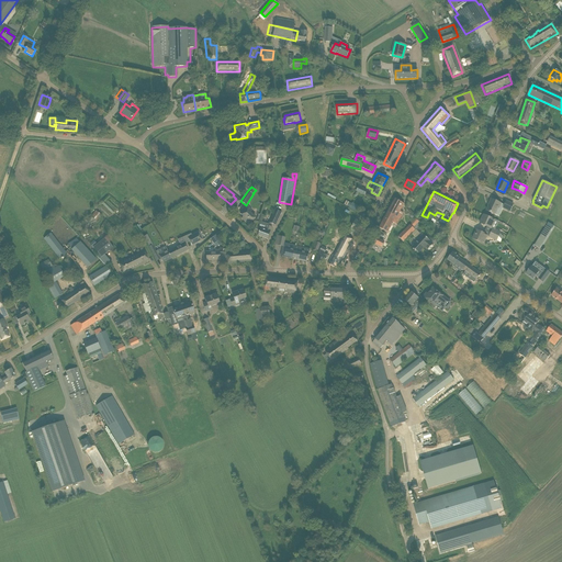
[(401,212),(405,204),(394,199),(379,227),(388,233),(393,223),(396,225),(404,213),(401,212)]
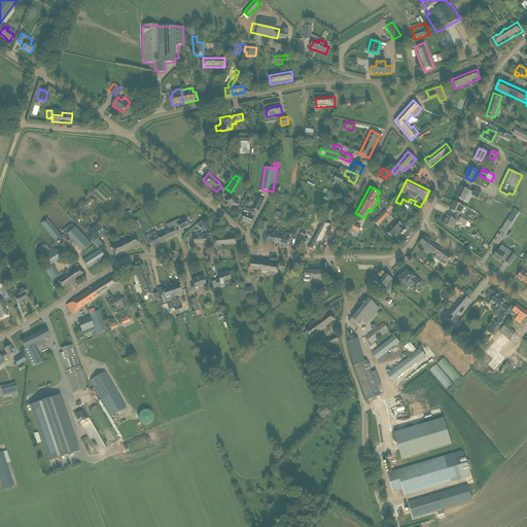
[(468,196),(469,191),(460,186),(458,191),(459,191),(456,198),(464,201),(466,195),(468,196)]
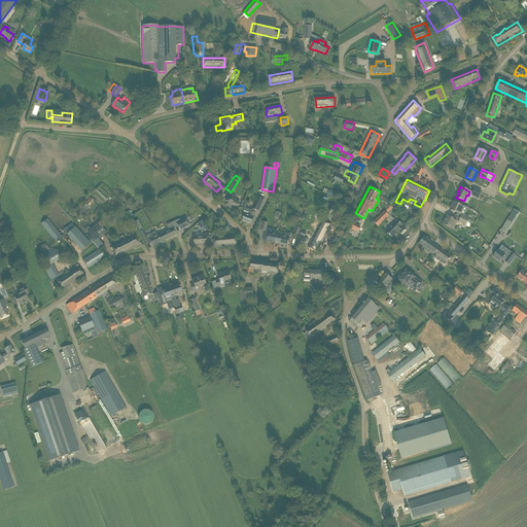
[(481,192),(475,189),(471,196),(479,199),(481,192)]
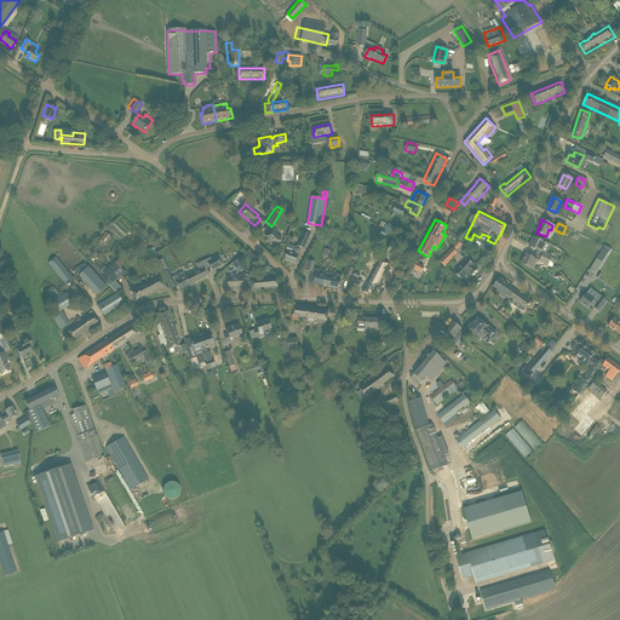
[(274,248),(282,241),(276,235),(279,233),(274,228),(265,236),(268,239),(267,241),(269,245),(270,244),(274,248)]
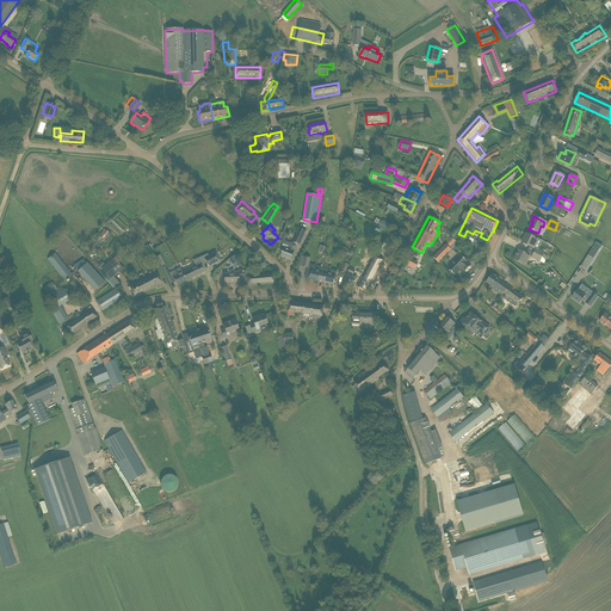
[(300,245),(307,230),(300,228),(294,242),(300,245)]
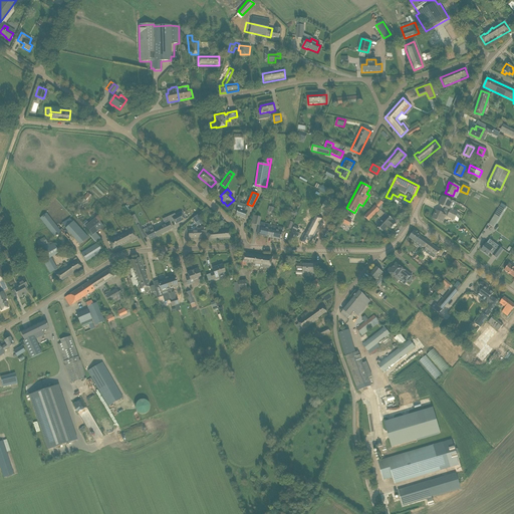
[(452,201),(447,199),(443,197),(439,204),(443,207),(448,209),(452,201)]
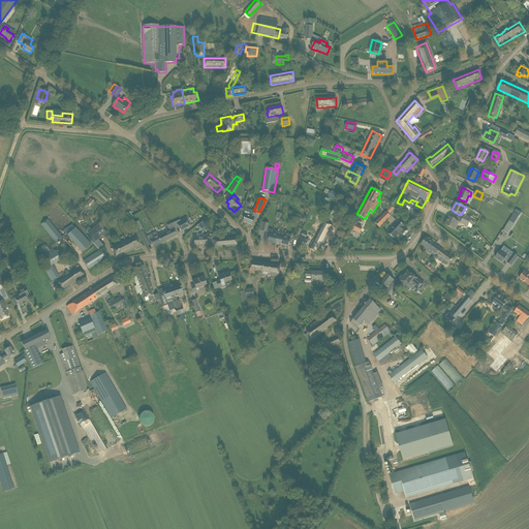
[(241,216),(245,218),(244,222),(252,225),(254,218),(256,214),(252,213),(252,212),(244,209),(241,216)]
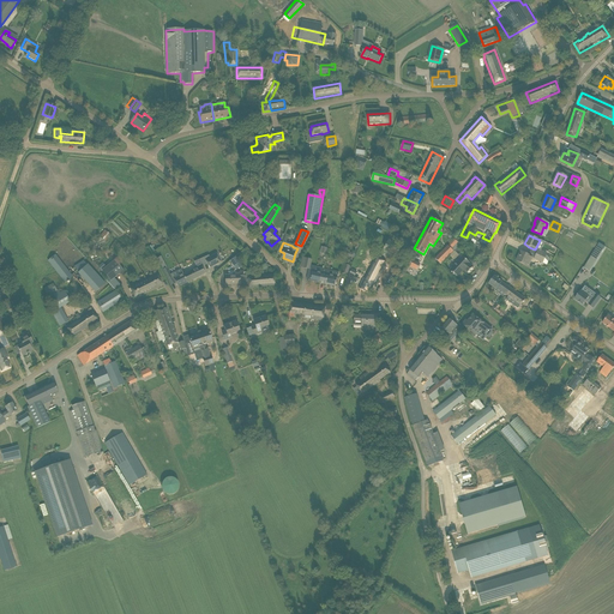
[(447,246),(434,259),(440,265),(453,251),(447,246)]
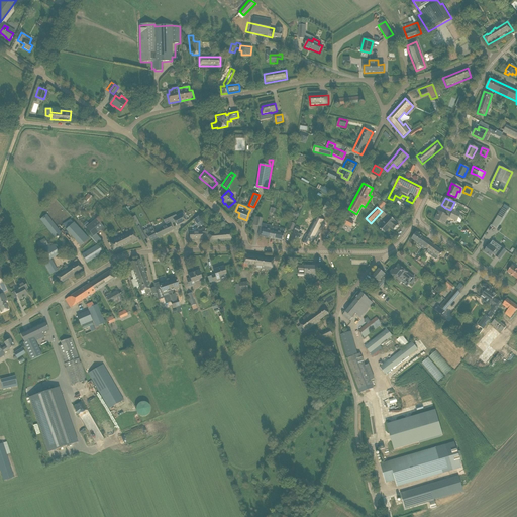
[(388,207),(383,212),(386,215),(389,212),(392,216),(394,213),(388,207)]
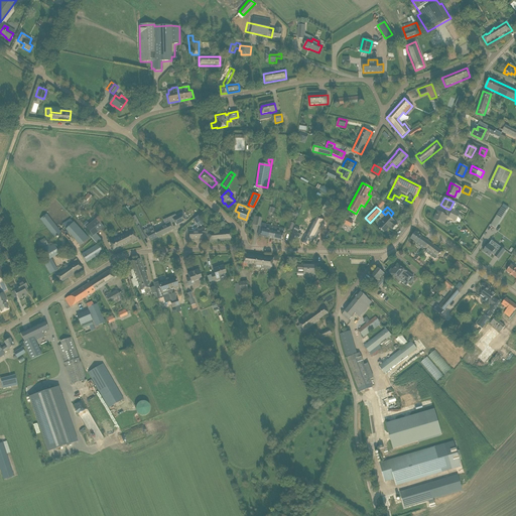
[(502,207),(491,225),(496,229),(508,210),(502,207)]
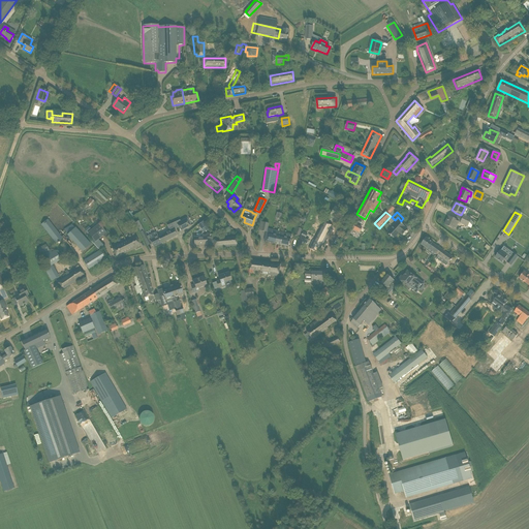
[(455,229),(457,225),(459,221),(453,219),(448,217),(444,224),(455,229)]
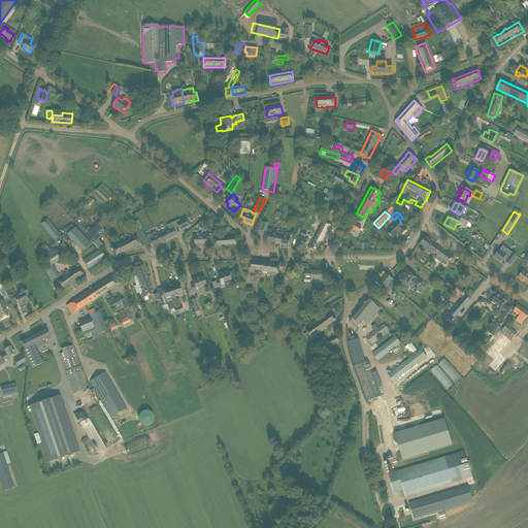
[(41,224),(56,243),(63,238),(47,219),(41,224)]
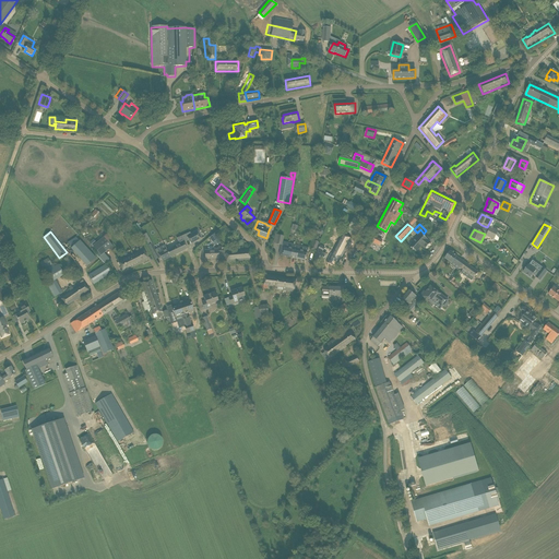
[(197,232),(187,237),(191,244),(200,239),(197,232)]
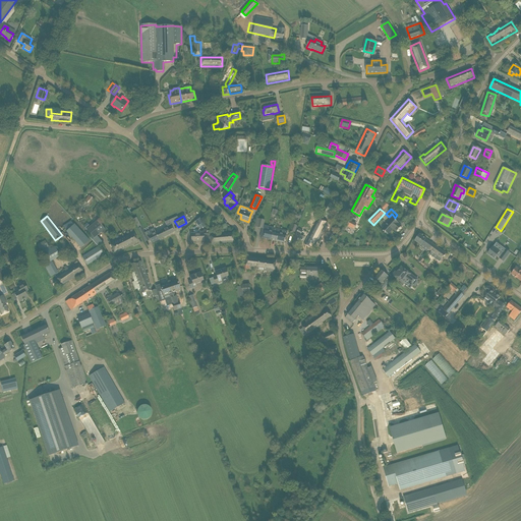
[(205,226),(199,218),(195,221),(200,229),(205,226)]
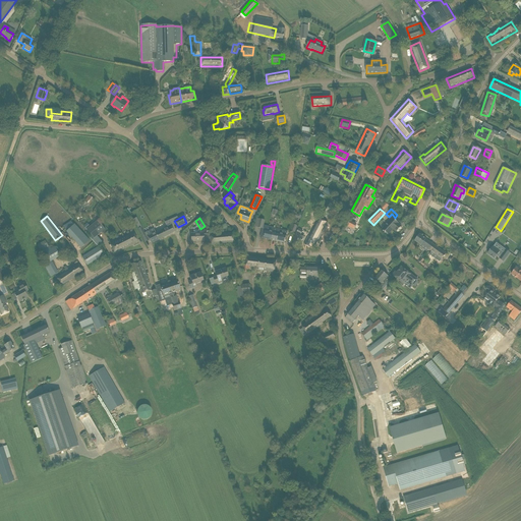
[(399,223),(392,218),(382,229),(388,235),(393,229),(396,232),(401,227),(398,224),(399,223)]
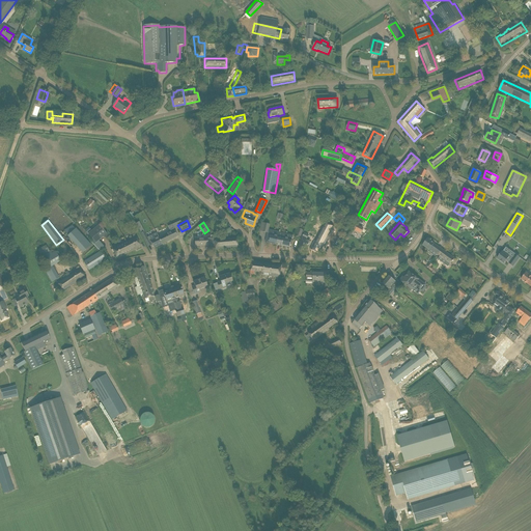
[(334,227),(326,223),(322,229),(320,228),(318,232),(319,232),(315,242),(314,241),(310,249),(319,254),(334,227)]
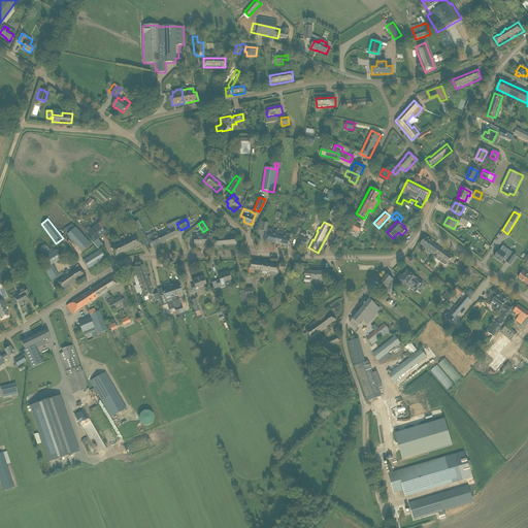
[(354,223),(351,228),(359,232),(361,227),(354,223)]
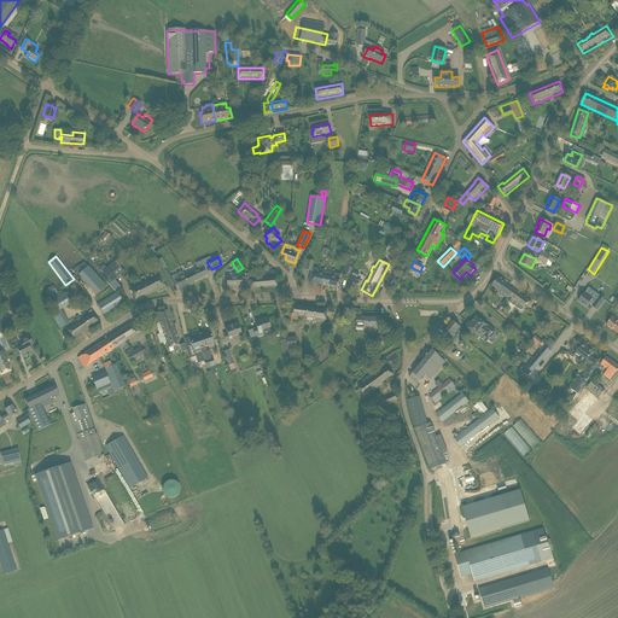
[(79,273),(87,267),(83,262),(75,268),(79,273)]
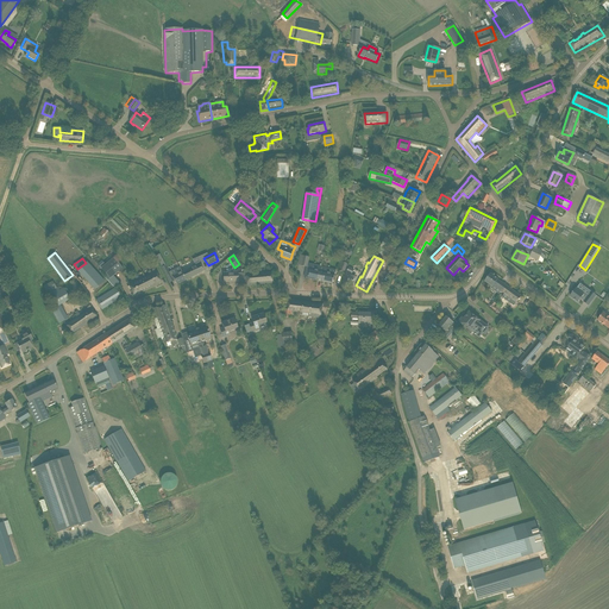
[(110,278),(123,269),(114,258),(101,268),(102,269),(99,271),(101,274),(104,271),(110,278)]
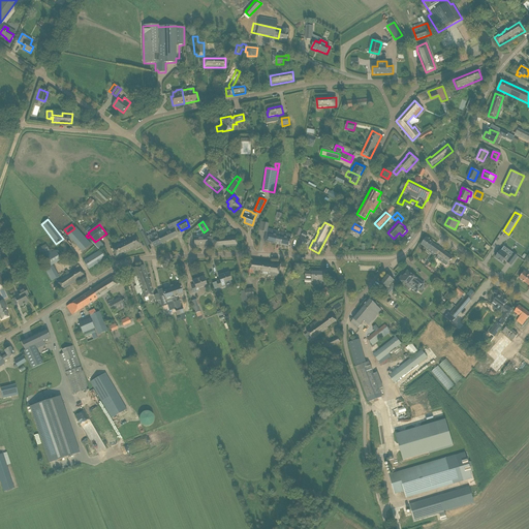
[(174,228),(157,236),(160,244),(177,236),(175,231),(174,228)]
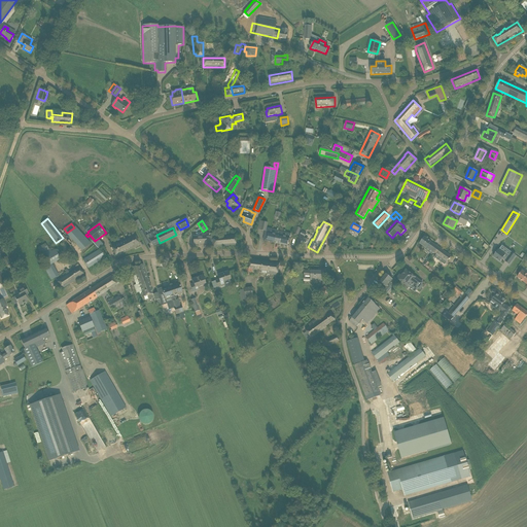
[(267,241),(275,243),(277,235),(278,235),(278,231),(276,231),(275,235),(266,232),(264,239),(268,240),(267,241)]
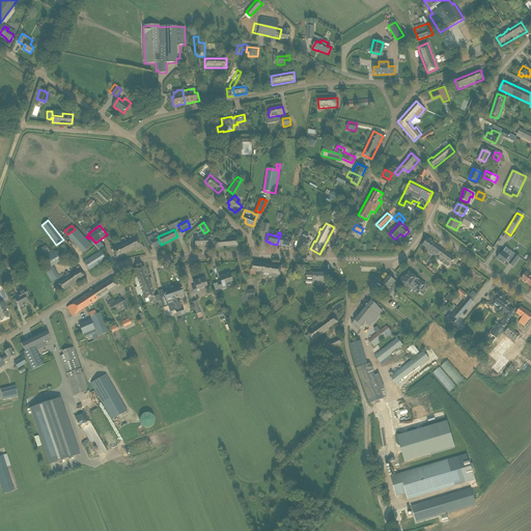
[(292,235),(280,232),(280,236),(279,236),(277,245),(290,248),(292,235)]
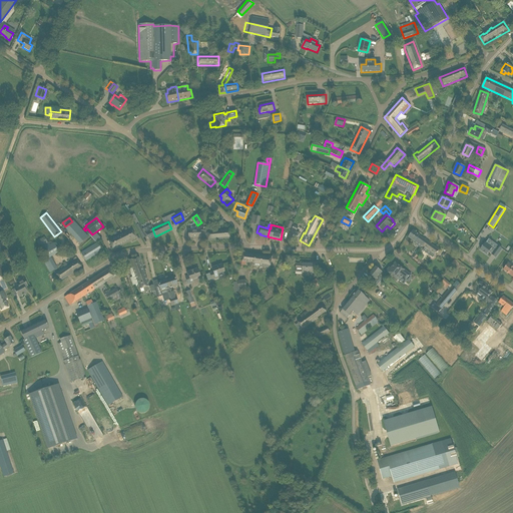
[(155,236),(152,228),(151,225),(142,229),(142,230),(143,232),(144,231),(148,240),(149,239),(155,236)]
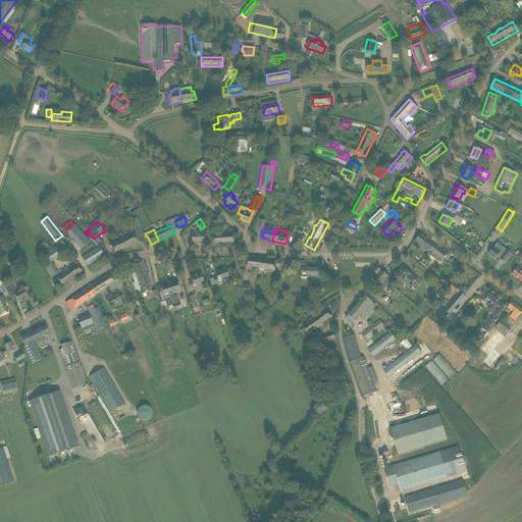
[(138,243),(136,238),(132,230),(126,232),(127,236),(121,239),(126,248),(138,243)]
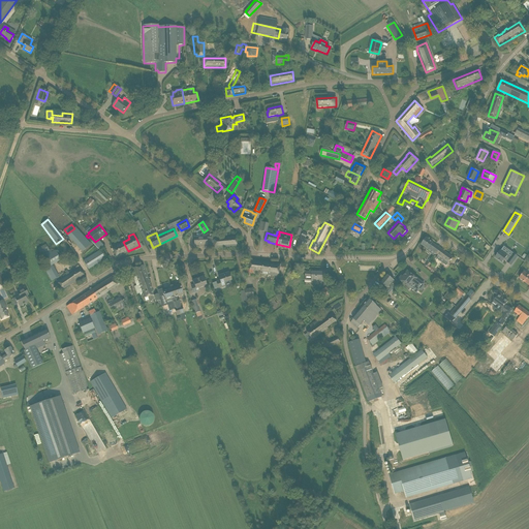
[(206,246),(210,246),(210,235),(207,235),(201,235),(201,237),(194,237),(194,245),(206,245),(206,246)]
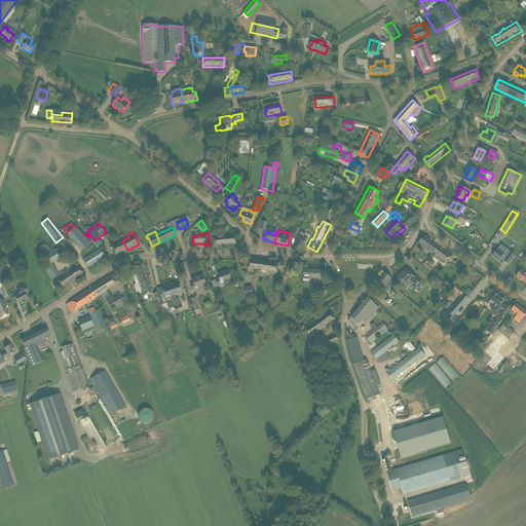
[(427,251),(428,250),(431,252),(436,246),(423,237),(419,243),(424,248),(424,249),(427,251)]
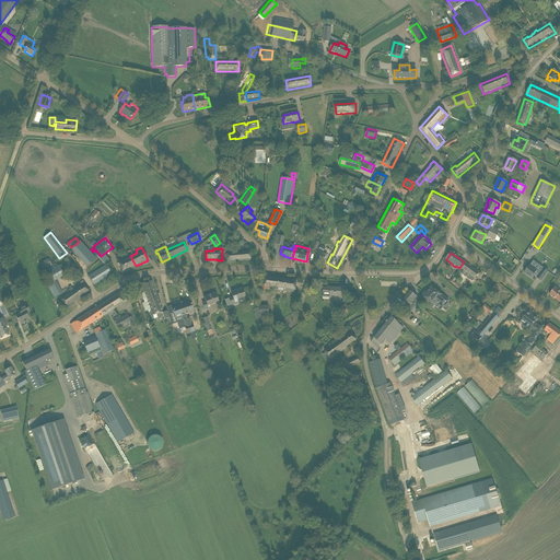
[(124,272),(136,266),(130,256),(118,263),(124,272)]
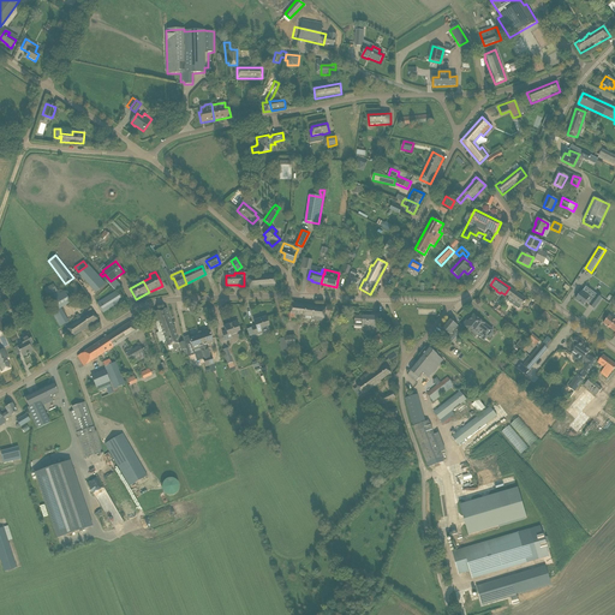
[(614,288),(610,286),(604,296),(610,300),(614,292),(614,288)]
